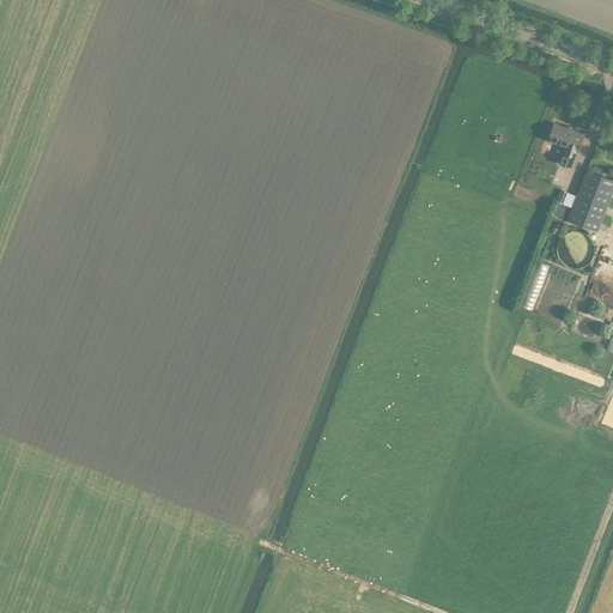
[(583,134),(575,132),(554,125),(548,140),(577,151),(583,134)]
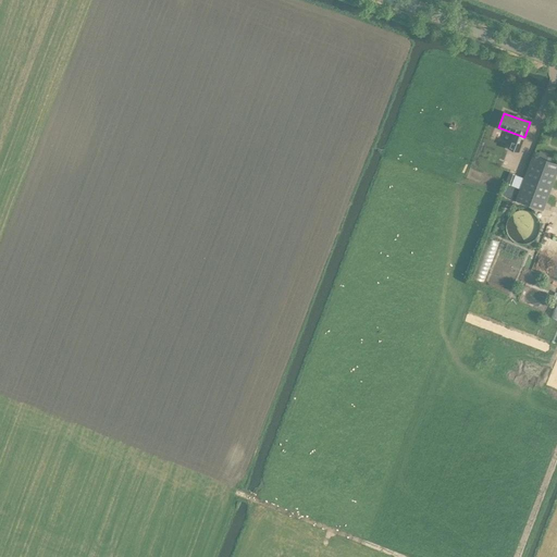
[(522,202),(544,210),(556,174),(556,163),(546,160),(537,157),(533,155),(522,184),(516,200),(522,202)]
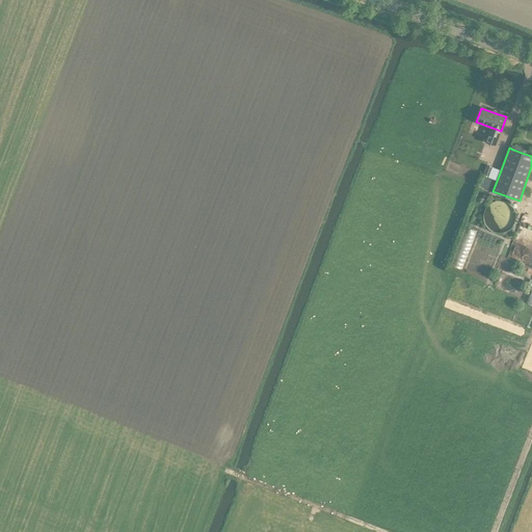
[(493,167),(486,164),(482,175),(489,177),(493,167)]
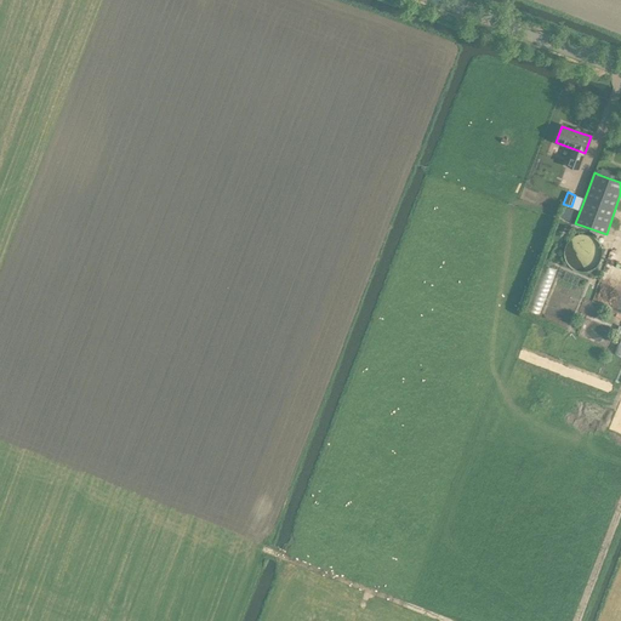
[(570,217),(574,209),(564,206),(562,214),(570,217)]
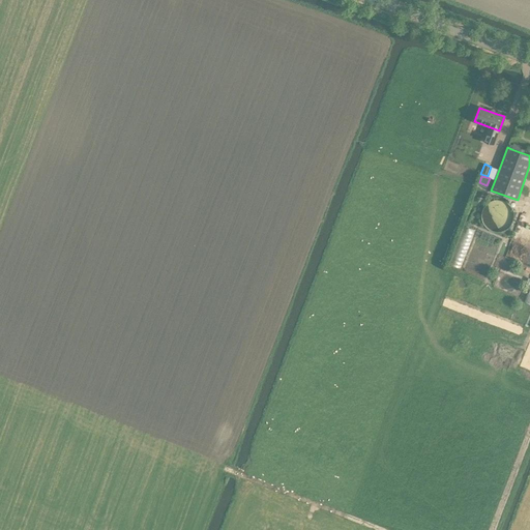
[(512,219),(511,217),(511,214),(509,211),(508,209),(506,208),(503,207),(501,206),(498,205),(496,206),(493,206),(492,207),(489,209),(487,211),(486,213),(484,216),(483,219),(483,222),(484,225),(486,227),(488,229),(490,231),(492,232),(494,233),(497,234),(502,233),(505,232),(507,230),(509,228),(510,226),(511,223),(512,219)]
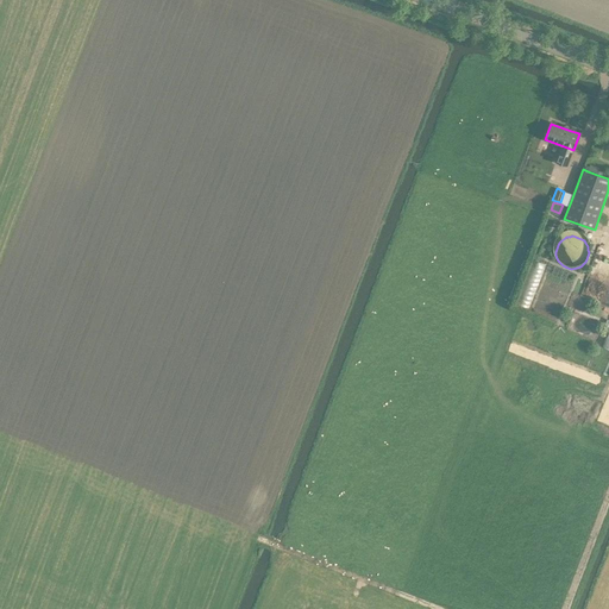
[(535,259),(519,301),(531,306),(547,263),(535,259)]
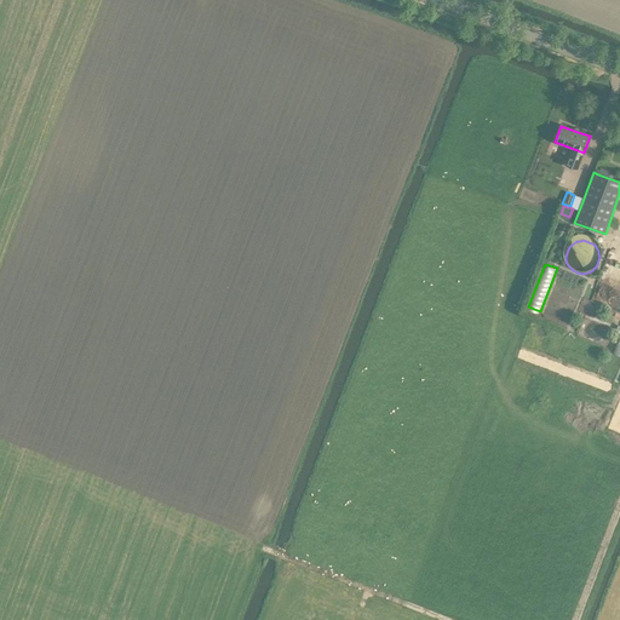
[(534,354),(524,350),(521,360),(530,363),(534,354)]
